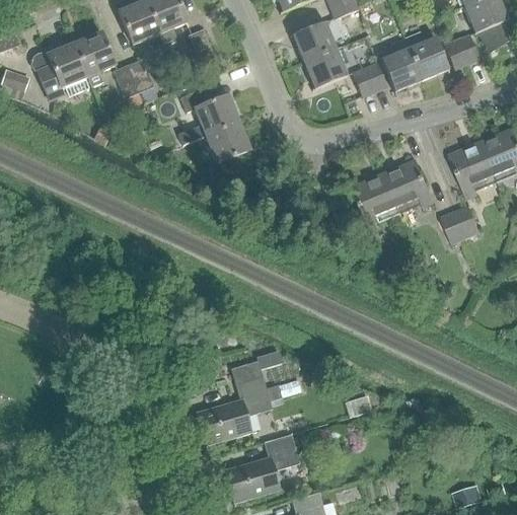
[(133,44),(159,33),(160,32),(147,0),(138,0),(118,8),(133,44)]
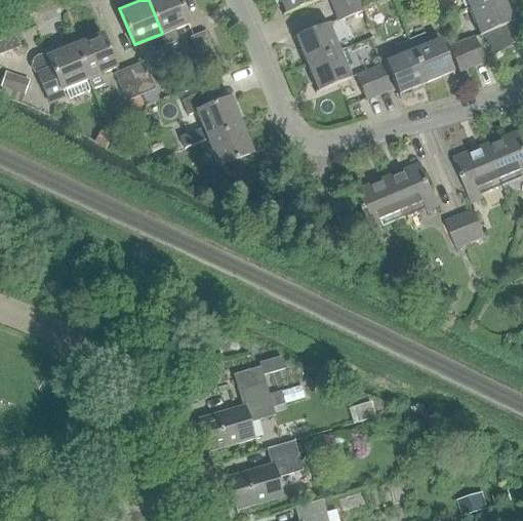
[(149,0),(162,33),(161,34),(165,42),(178,37),(175,28),(189,23),(180,0),(149,0)]
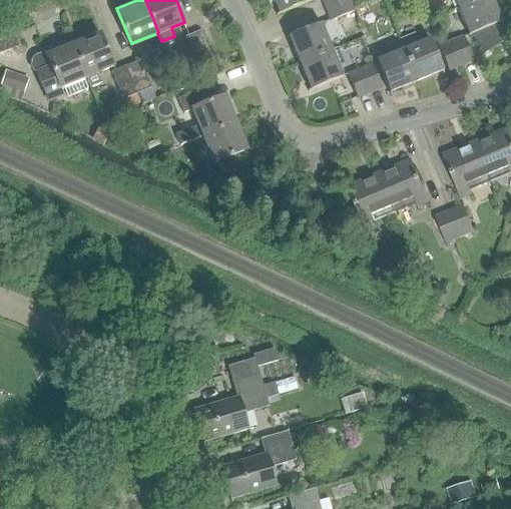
[(271,0),(276,12),(306,0),(271,0)]
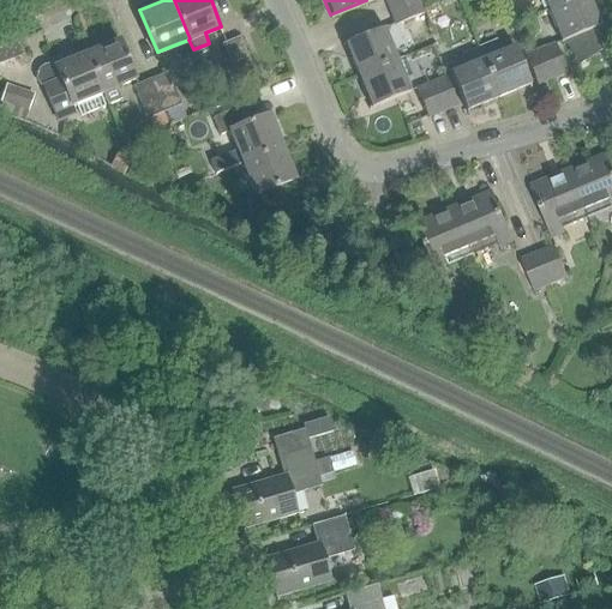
[(425,10),(421,0),(408,0),(390,7),(396,20),(425,10)]
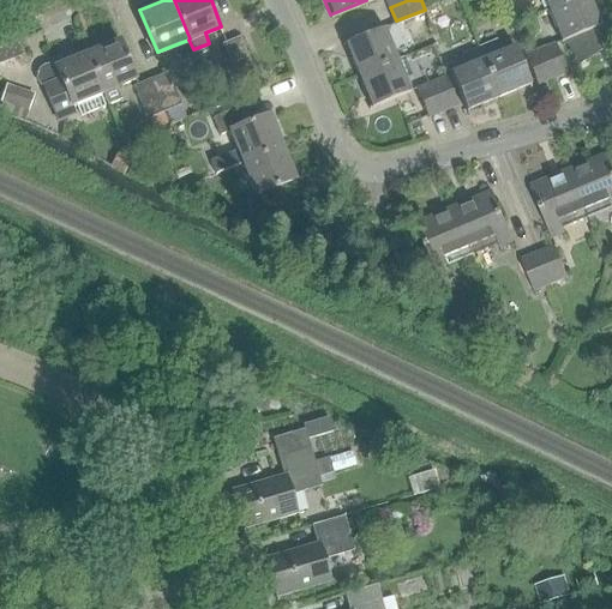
[(601,22),(593,0),(564,0),(549,7),(561,38),(564,37),(580,60),(604,46),(595,25),(601,22)]
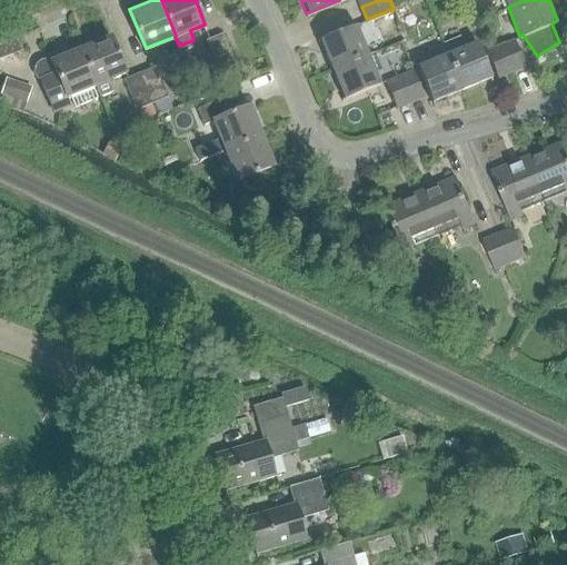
[(316,39),(329,69),(367,53),(355,22),(316,39)]
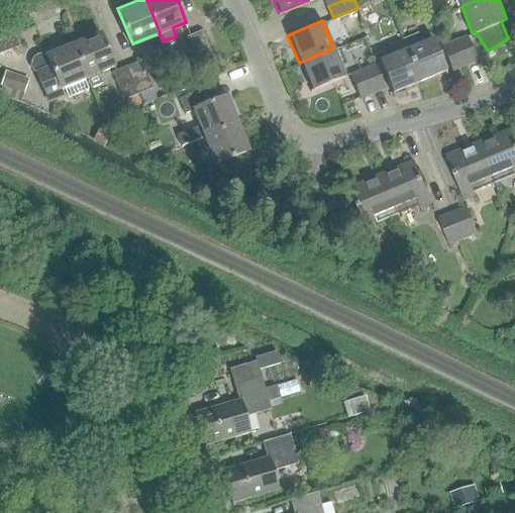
[(199,61),(213,55),(202,27),(188,33),(199,61)]
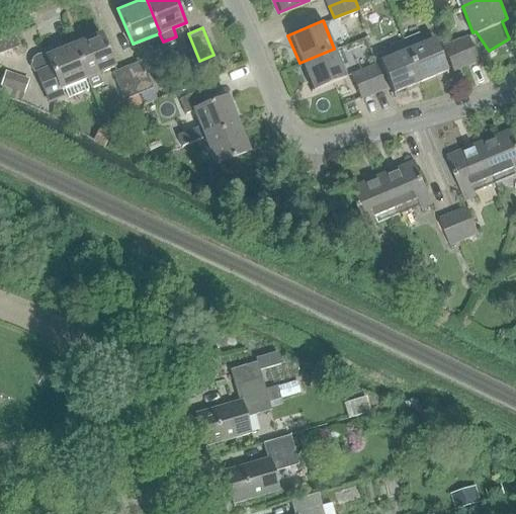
[(73,40),(87,75),(113,64),(100,29),(73,40)]
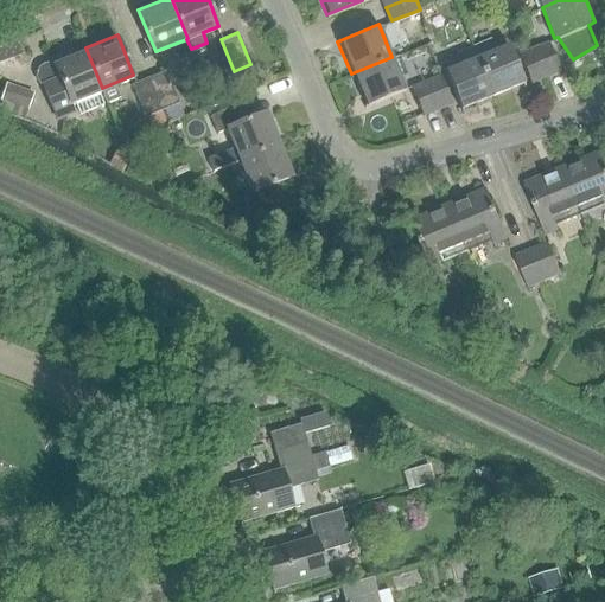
[(471,45),(492,97),(524,84),(508,43),(496,47),(491,37),(471,45)]
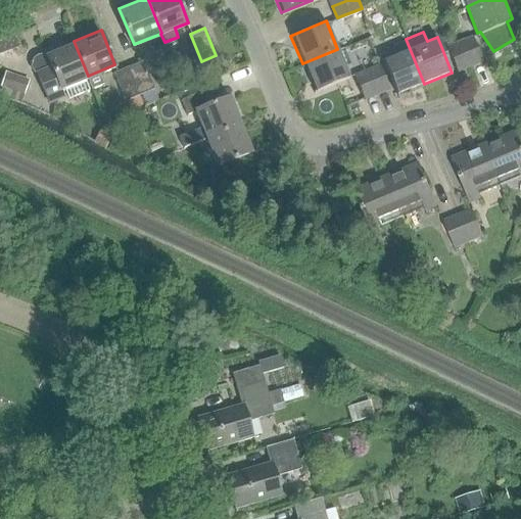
[(473,32),(460,38),(470,65),(484,59),(473,32)]
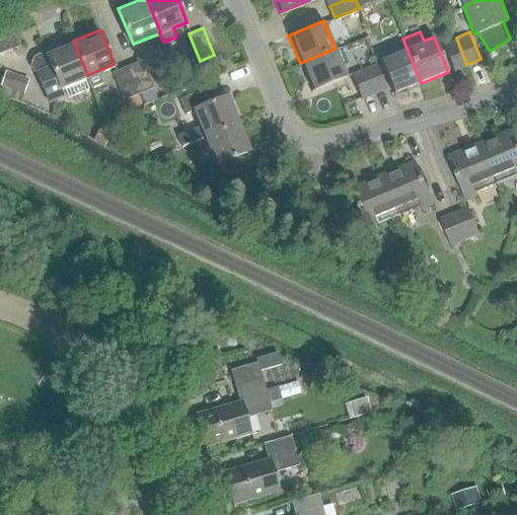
[(454,69),(466,65),(456,38),(443,43),(454,69)]
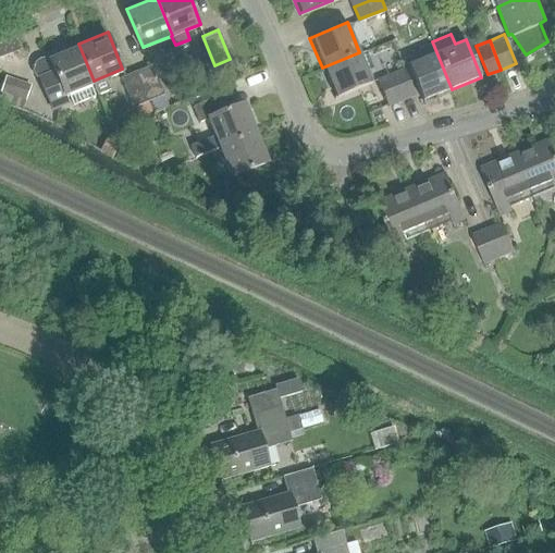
[(423,100),(452,89),(432,41),(417,47),(421,58),(408,62),(423,100)]
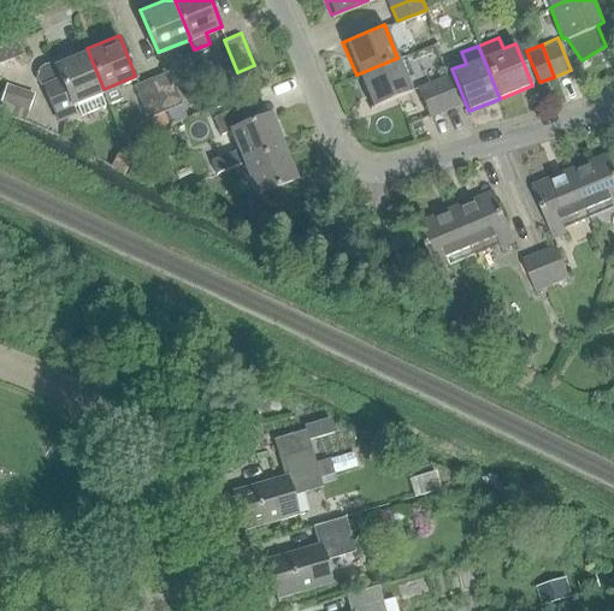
[(72,101),(104,89),(87,48),(54,60),(48,59),(42,61),(39,66),(37,72),(40,78),(45,82),(58,114),(75,108),(72,101)]
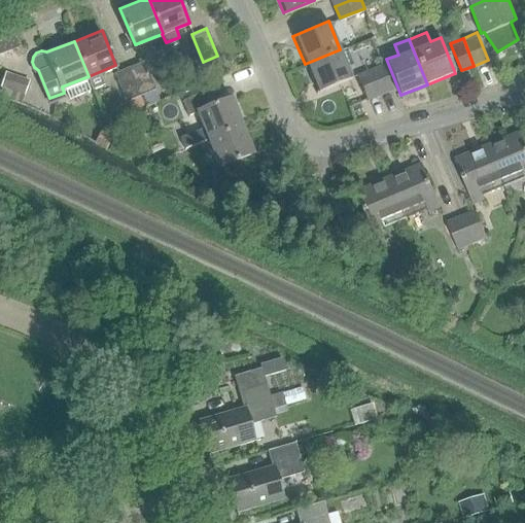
[(340,49),(305,64),(315,91),(351,75),(340,49)]
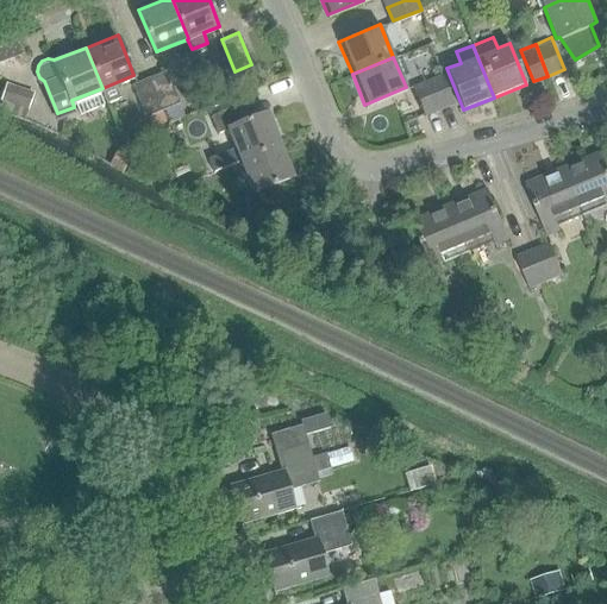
[(167,68),(150,74),(163,106),(180,99),(167,68)]
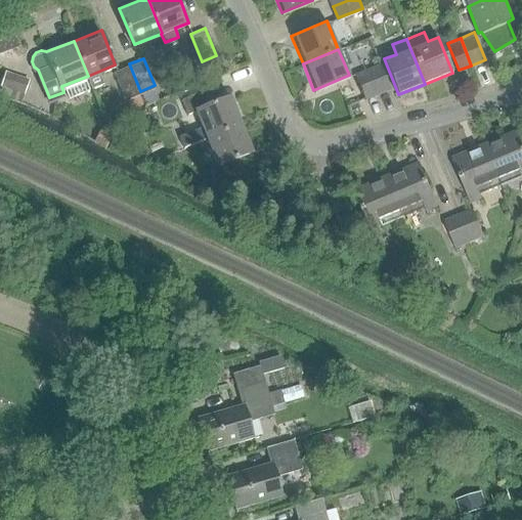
[(381,62),(366,68),(377,93),(391,88),(381,62)]
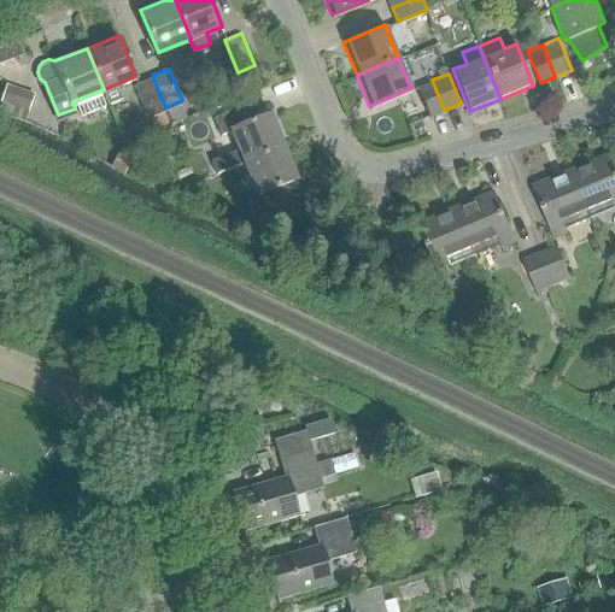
[(148,115),(165,107),(152,75),(135,83),(148,115)]
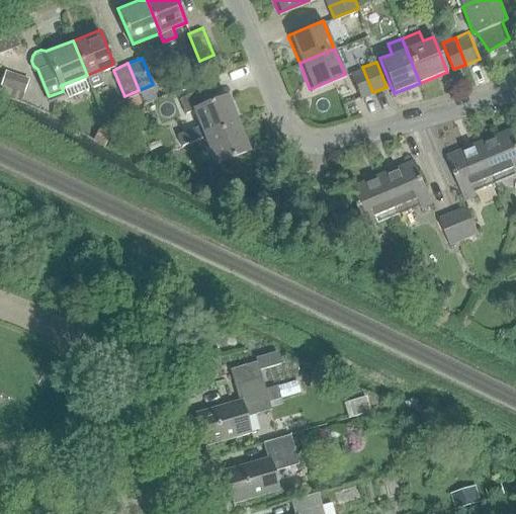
[(361,96),(372,92),(362,67),(352,71),(361,96)]
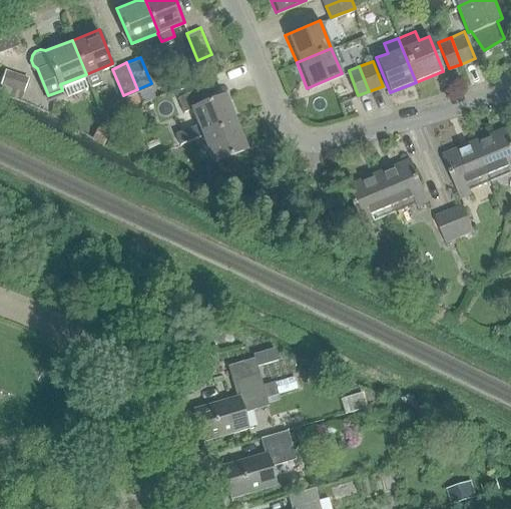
[(0,85),(0,86),(32,98),(36,87),(26,83),(29,76),(5,67),(0,80),(0,82),(1,82),(0,85)]
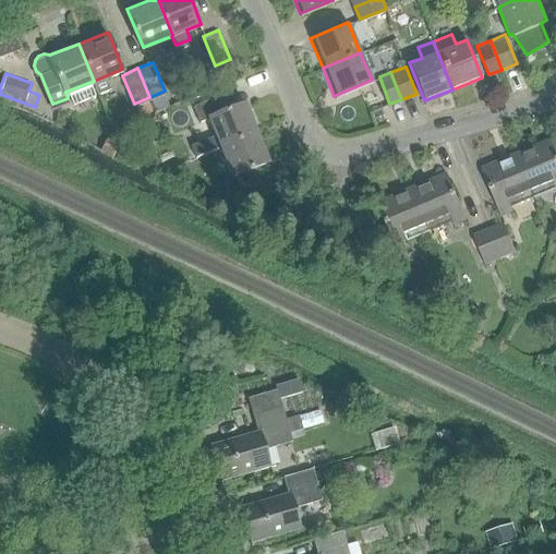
[(209,117),(220,145),(258,130),(248,101),(230,108),(224,92),(194,104),(201,120),(209,117)]
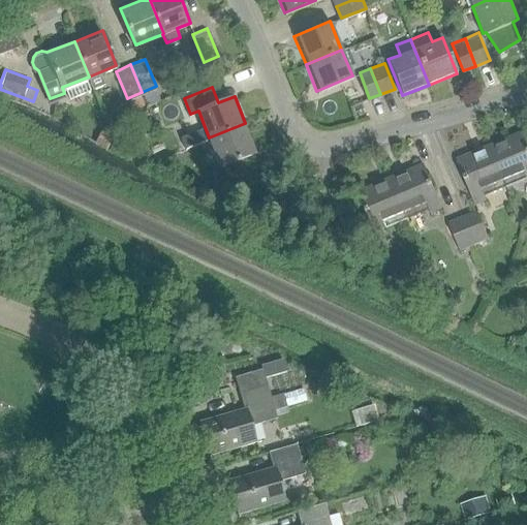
[(245,123),(209,137),(220,164),(212,168),(218,183),(246,172),(240,157),(256,150),(245,123)]
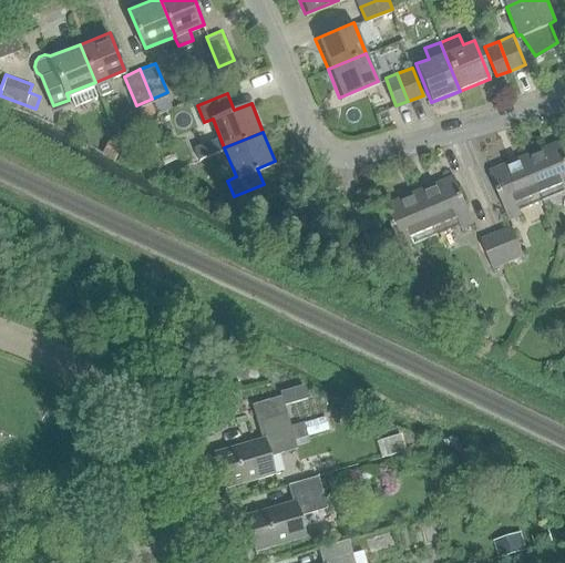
[(564,150),(561,142),(526,156),(543,195),(564,186),(564,150)]
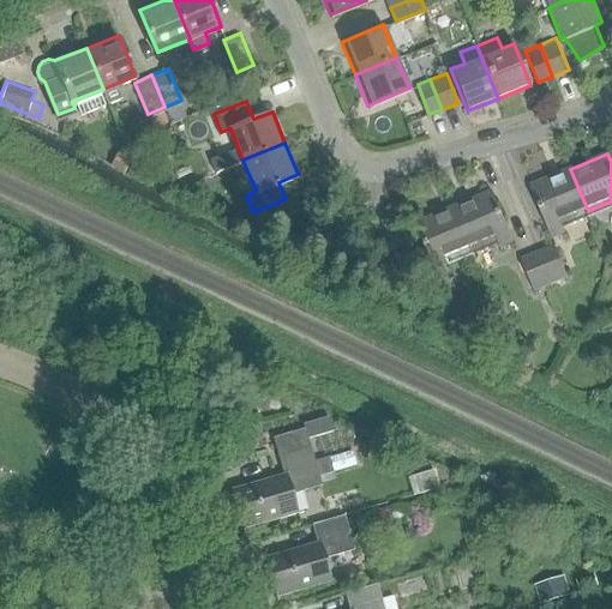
[(563,222),(588,211),(570,169),(533,185),(553,236),(565,230),(563,222)]
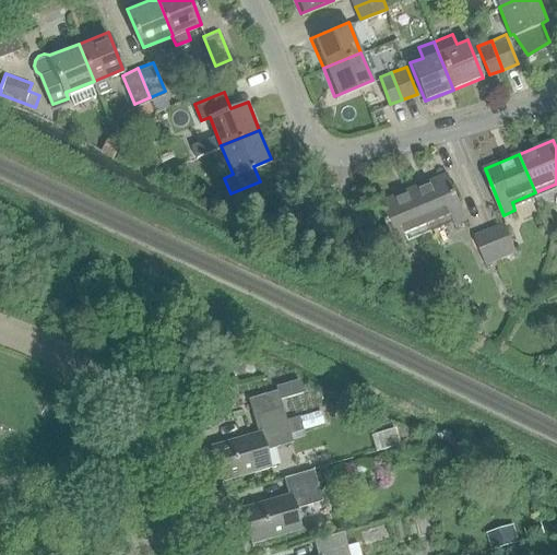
[(415,187),(431,226),(454,217),(458,225),(467,221),(448,173),(415,187)]
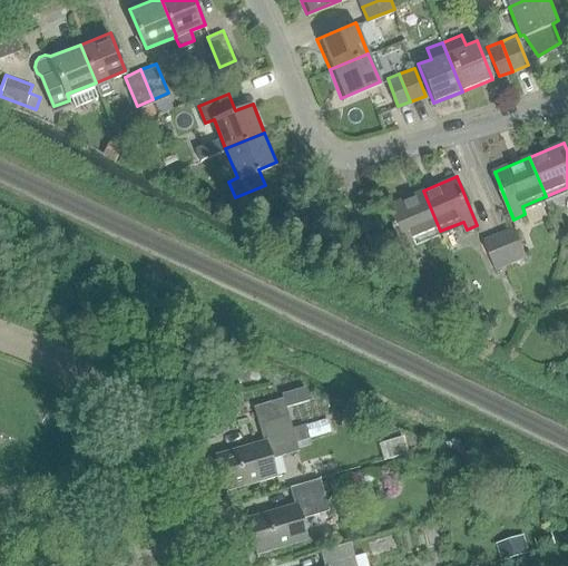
[(405,245),(440,231),(423,191),(387,206),(395,225),(366,236),(379,265),(408,253),(405,245)]
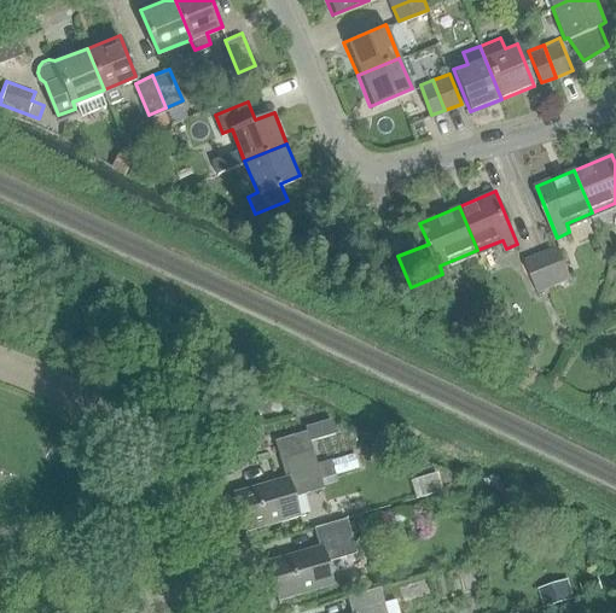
[(573,276),(558,243),(542,250),(556,284),(573,276)]
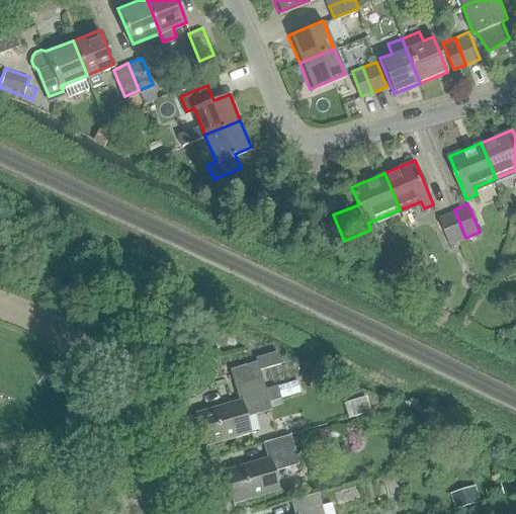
[(454,209),(440,216),(452,244),(465,238),(454,209)]
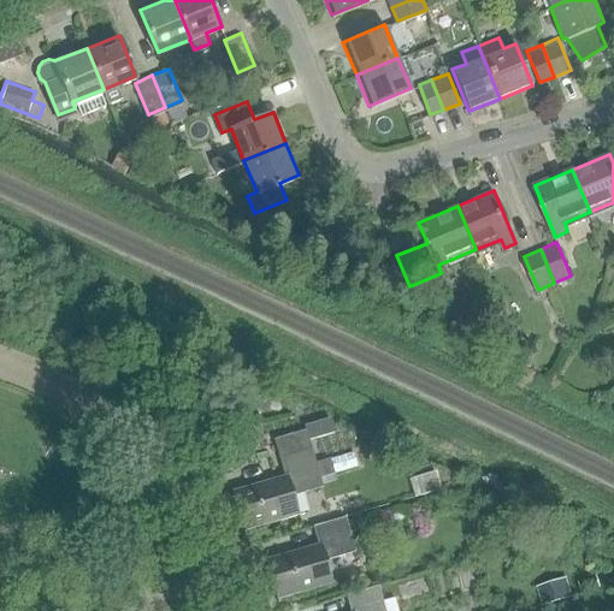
[(317,458),(312,444),(310,437),(335,429),(330,415),(306,422),(307,427),(275,437),(281,454),(285,473),(234,488),(246,527),(300,511),(293,488),(323,480),(320,474),(335,470),(330,455),(317,458)]
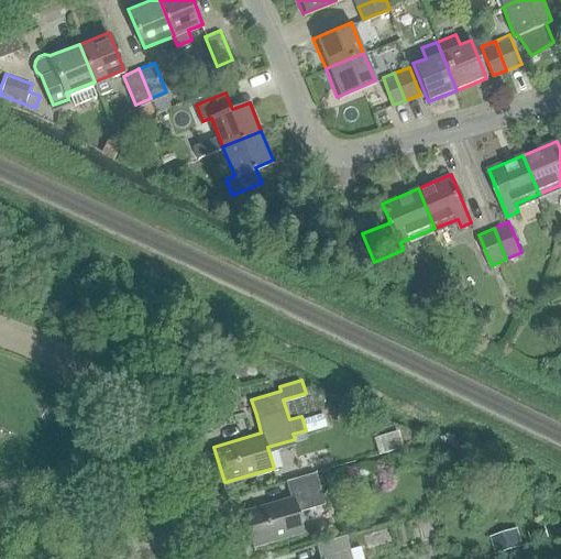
[(298,510),(326,502),(317,469),(287,478),(293,495),(244,508),(254,546),(305,532),(298,510)]
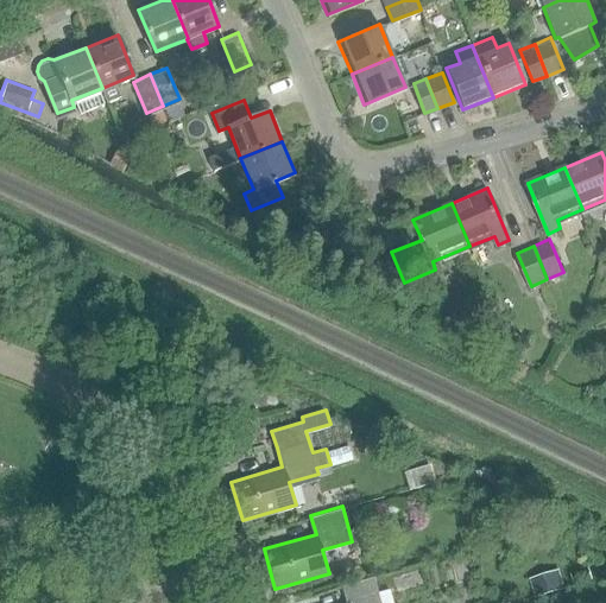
[(589,565),(572,570),(575,582),(593,577),(589,565)]
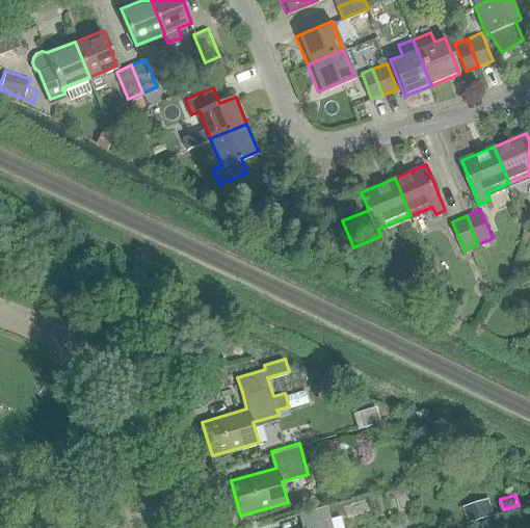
[(489,496),(465,504),(470,521),(495,512),(489,496)]
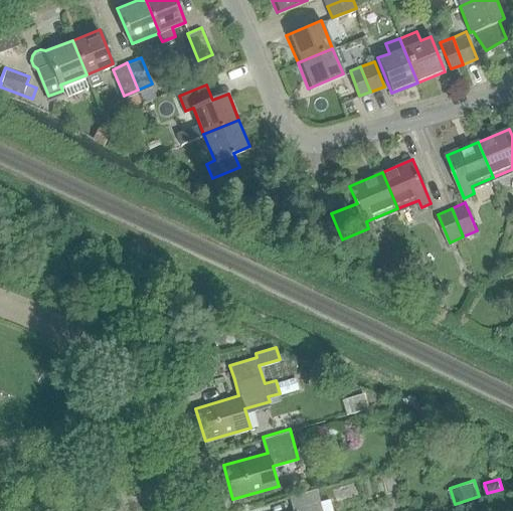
[(323,510),(317,487),(291,495),(295,509),(289,510),(323,510)]
